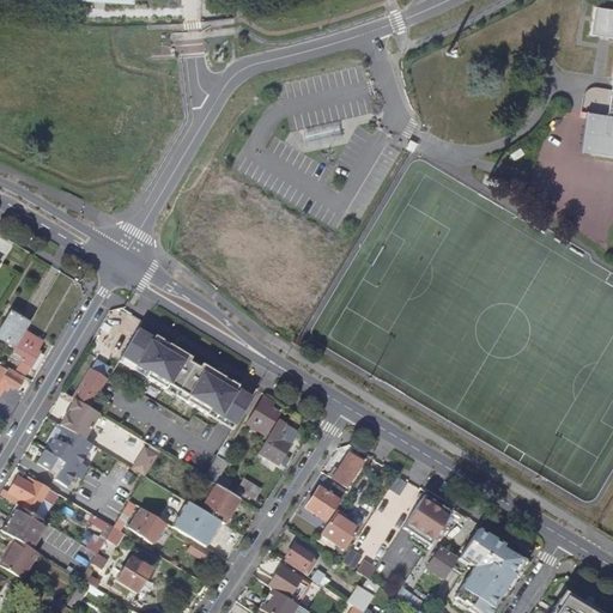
[(612,40),(612,10),(594,7),(589,36),(612,40)]
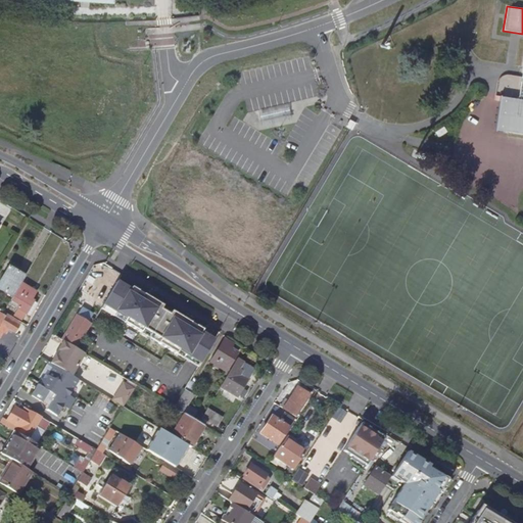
[(495,95),(501,96),(501,97),(518,100),(521,77),(506,75),(504,75),(502,76),(498,79),(497,82),(495,95)]
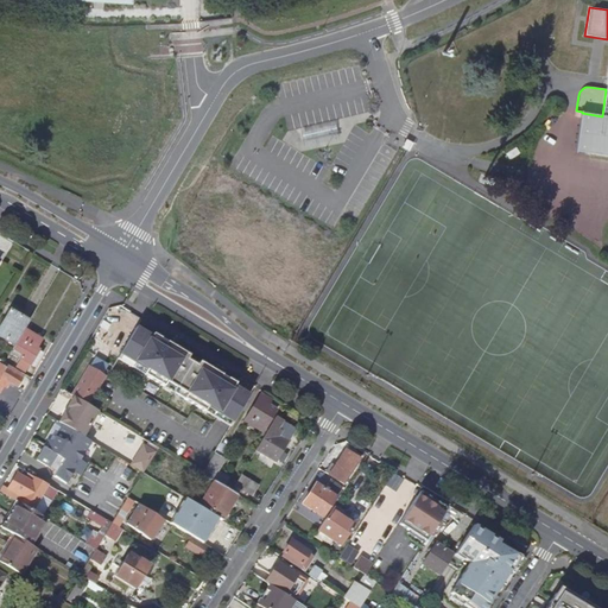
[(607,116),(602,116),(582,113),(582,112),(575,152),(576,152),(576,151),(591,154),(607,156),(607,116)]
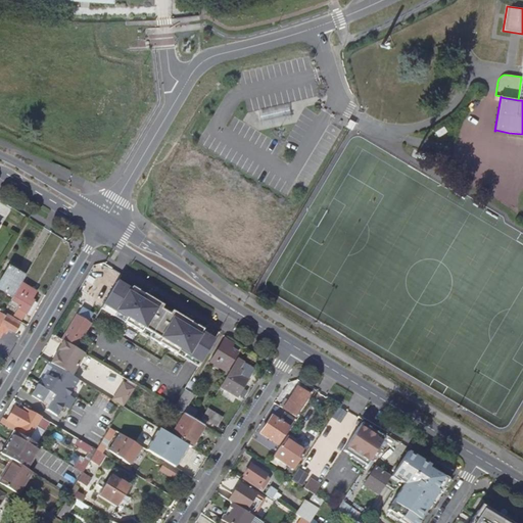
[(289,106),(259,113),(262,126),(292,119),(289,106)]
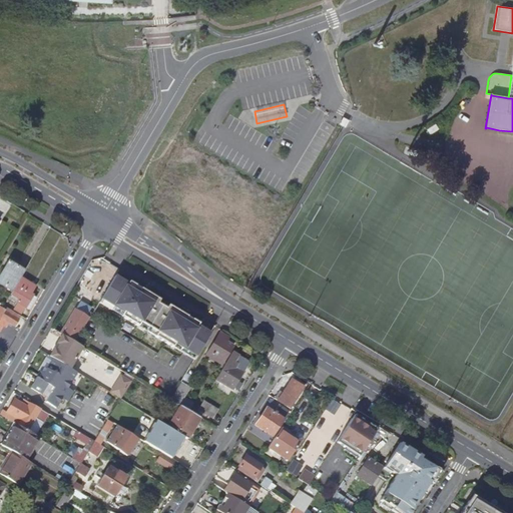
[(344,118),(340,124),(342,125),(346,127),(349,121),(346,119),(344,118)]
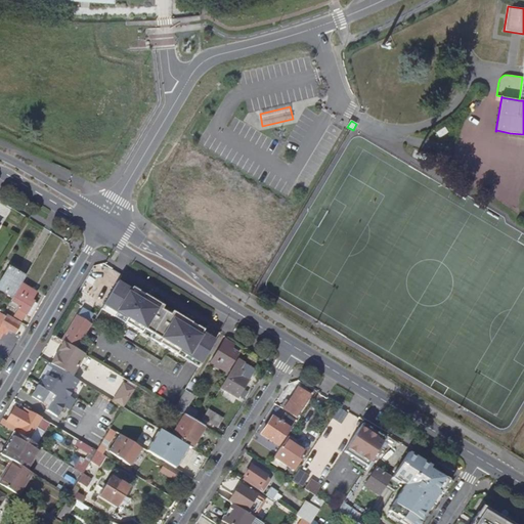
[(445,127),(435,132),(438,137),(448,132),(445,127)]
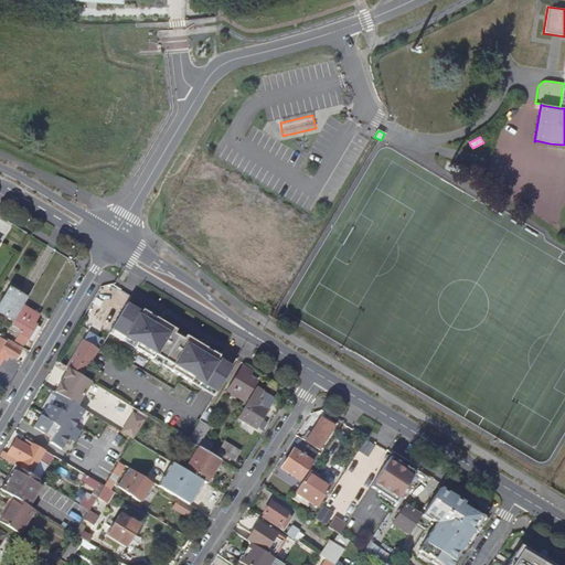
[(21,304),(25,297),(8,286),(0,298),(0,309),(12,318),(21,304)]
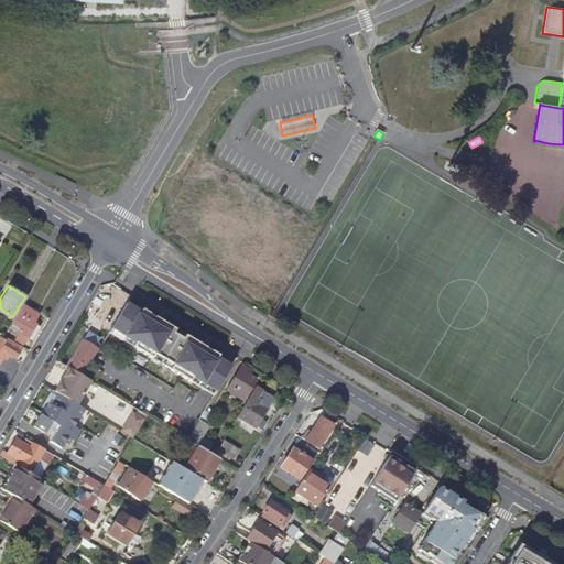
[(21,303),(12,317),(8,325),(25,335),(33,322),(31,321),(36,312),(21,303)]
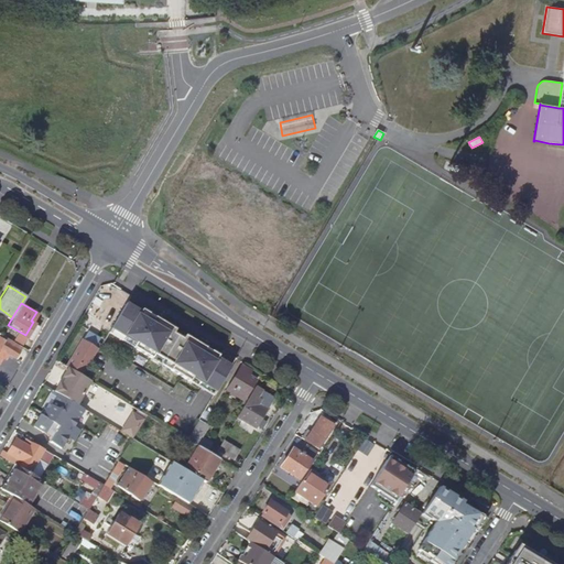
[(216,392),(232,367),(220,359),(218,358),(219,357),(213,353),(212,353),(206,349),(203,354),(196,350),(199,345),(185,336),(183,339),(174,334),(176,331),(162,322),(159,327),(152,324),(155,318),(154,318),(149,315),(150,314),(142,310),(141,312),(127,304),(111,329),(137,345),(134,348),(153,360),(156,355),(173,366),(170,370),(190,382),(192,378),(216,392)]
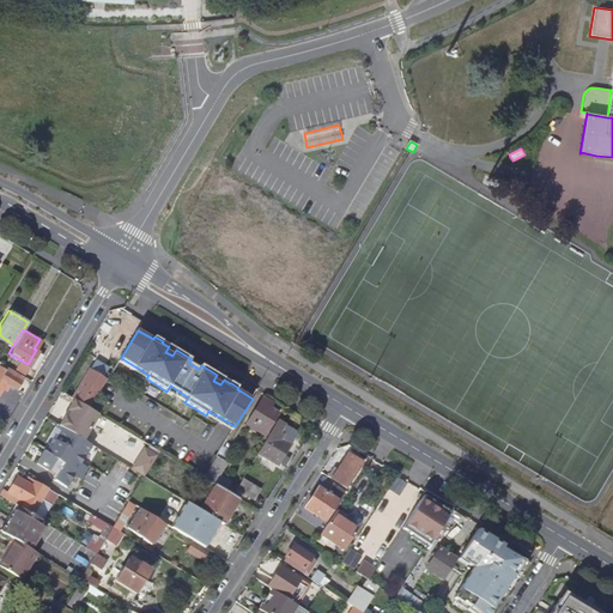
[(169,345),(168,346),(169,346),(165,352),(173,356),(176,350),(169,345)]
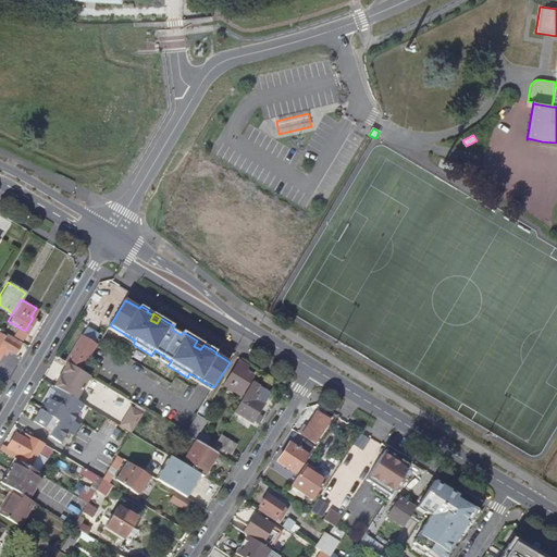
[(81,368),(99,338),(96,336),(98,332),(86,324),(65,359),(81,368)]
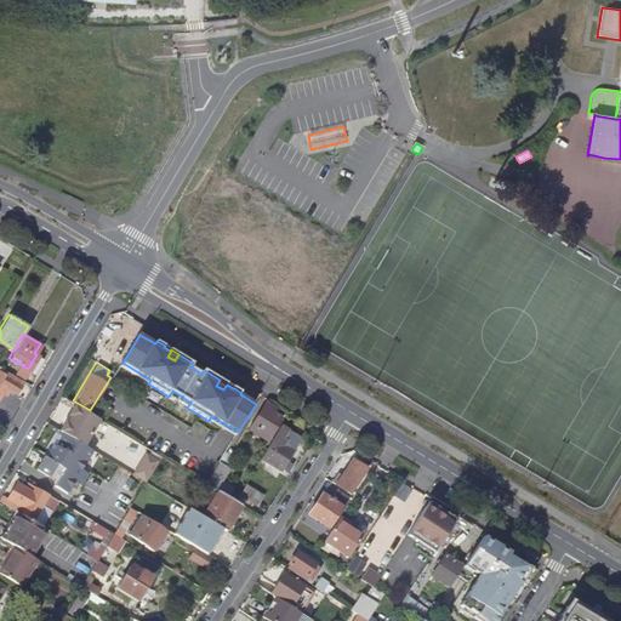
[(23,380),(0,365),(0,393),(1,393),(5,394),(9,388),(16,393),(23,380)]
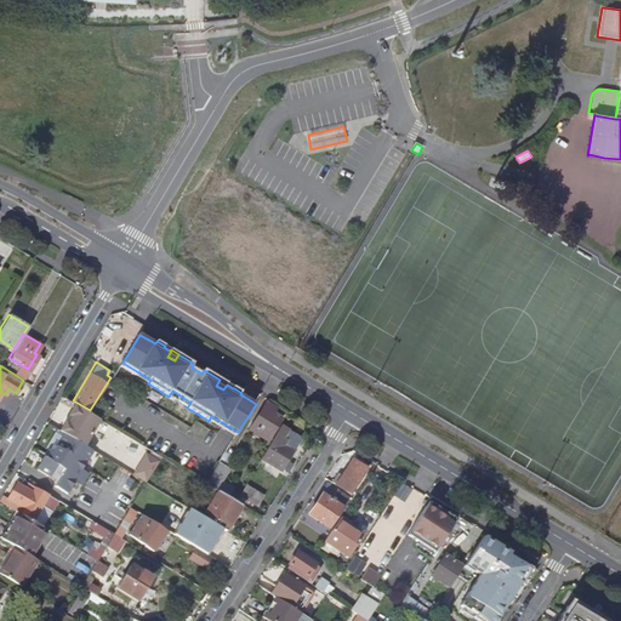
[(227,383),(220,380),(216,386),(223,389),(227,385),(227,383)]
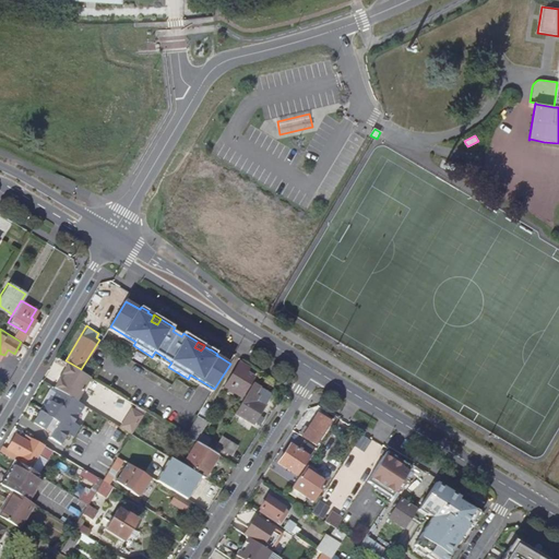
[(229,383),(246,393),(256,378),(248,372),(251,369),(244,365),(241,369),(239,367),(229,383)]
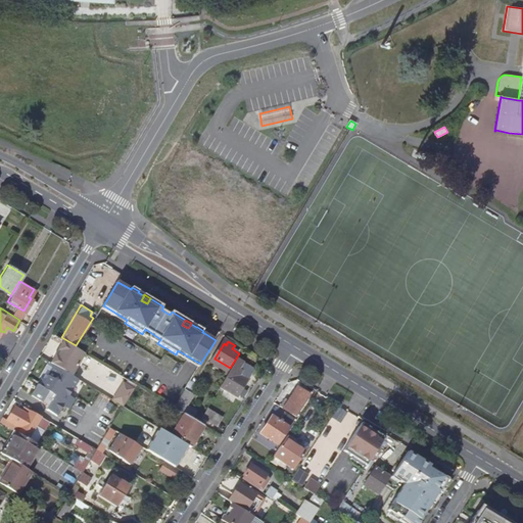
[(70,377),(84,354),(63,343),(51,365),(53,366),(70,377)]
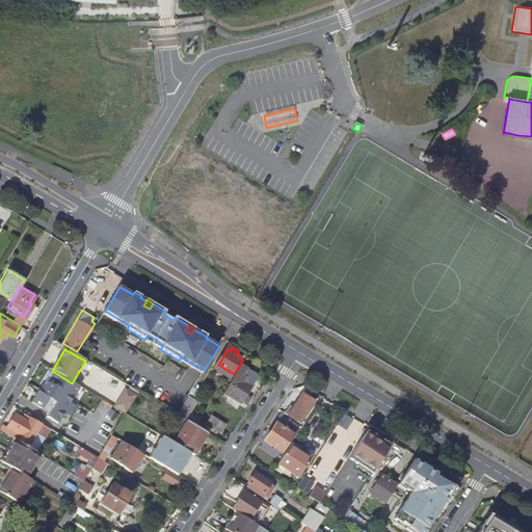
[(181,356),(179,361),(201,371),(204,370),(181,356)]
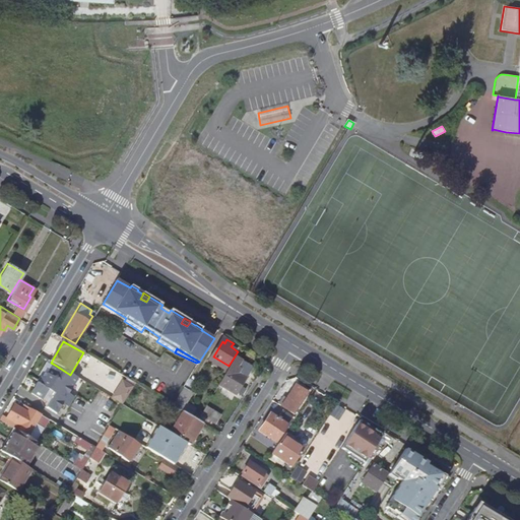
[(237,358),(220,383),(242,396),(247,388),(243,386),(247,379),(240,375),(243,370),(239,367),(242,361),(237,358)]
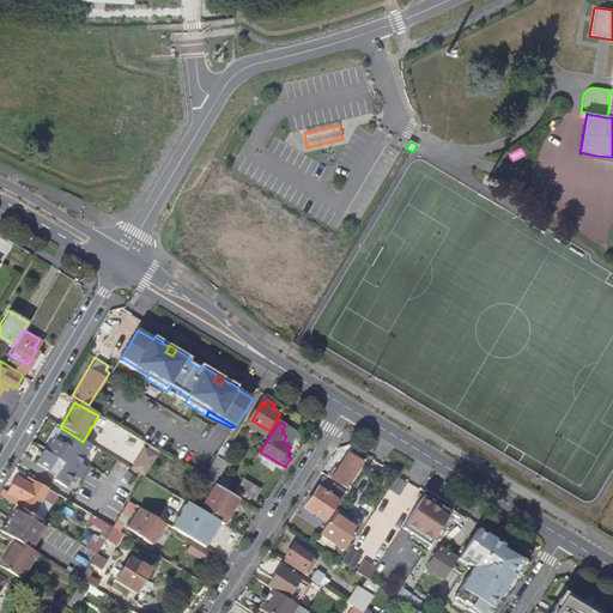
[(83,442),(62,429),(52,447),(47,444),(35,463),(49,472),(54,463),(61,468),(56,477),(53,481),(65,489),(72,478),(79,466),(91,447),(83,442)]
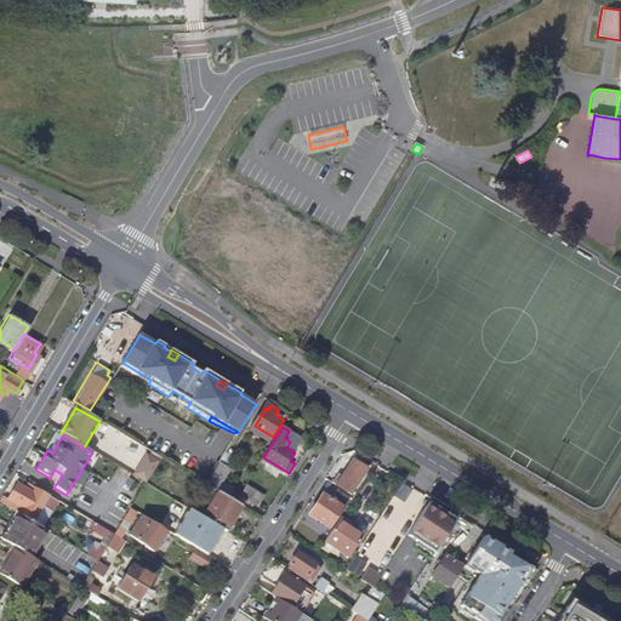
[(226,453),(220,462),(227,466),(233,456),(226,453)]
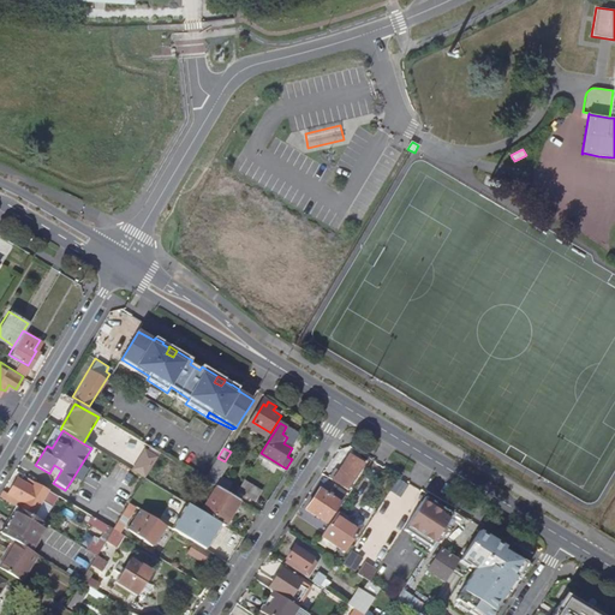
[(144,478),(157,458),(145,451),(132,471),(144,478)]
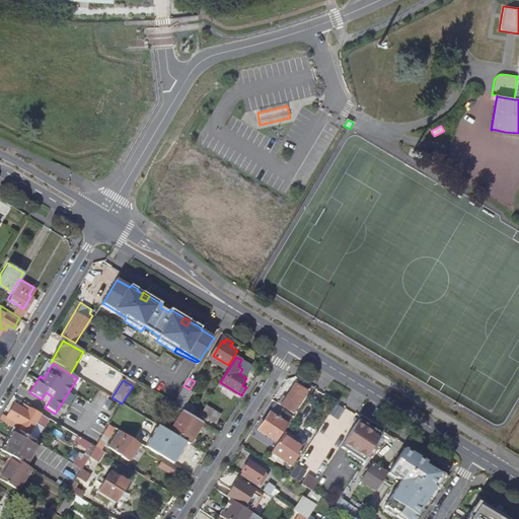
[(292,412),(306,390),(294,382),(280,403),(292,412)]
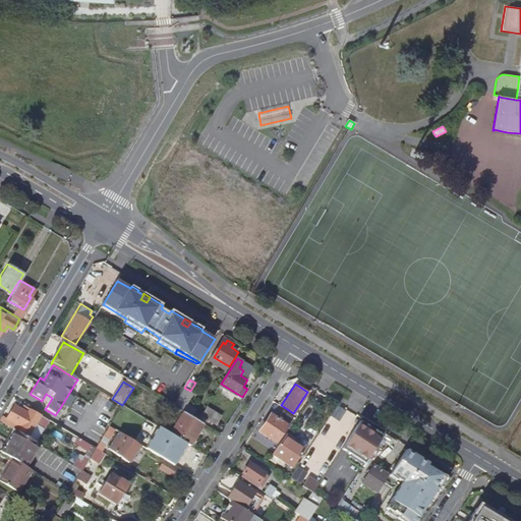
[(174,406),(192,417),(196,410),(187,405),(193,394),(184,389),(174,406)]
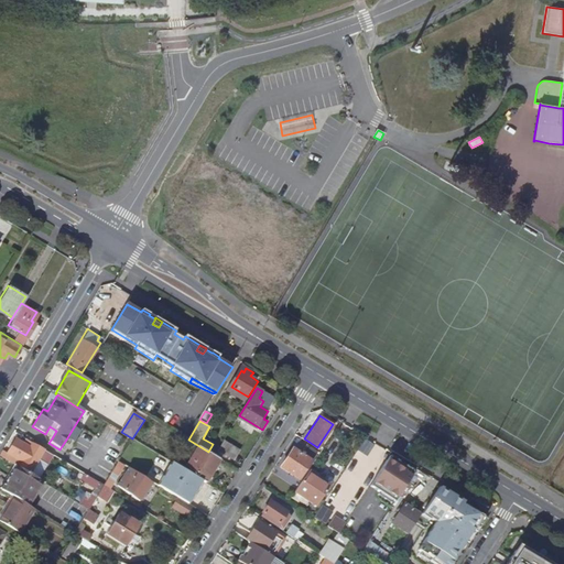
[(45,434),(52,438),(56,431),(50,426),(45,434)]
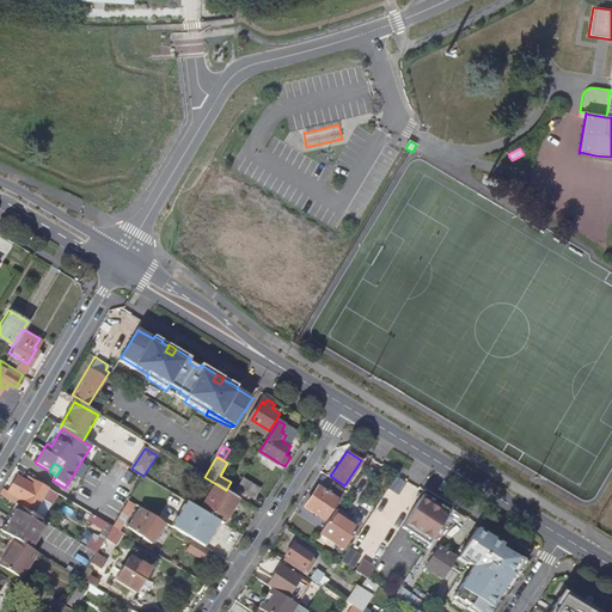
[(86,469),(79,465),(72,477),(79,481),(86,469)]
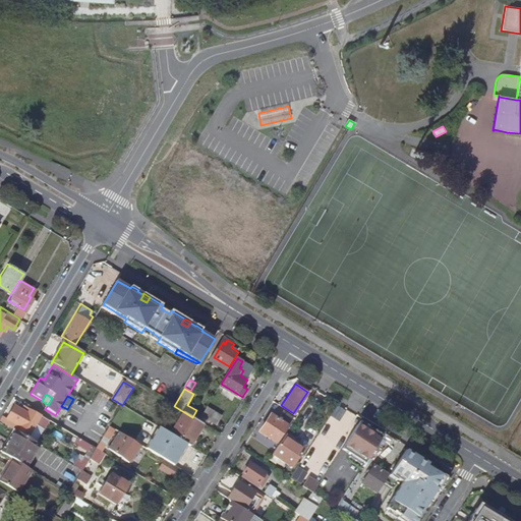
[(17,427),(26,433),(40,412),(31,406),(27,410),(15,403),(6,416),(19,423),(17,427)]
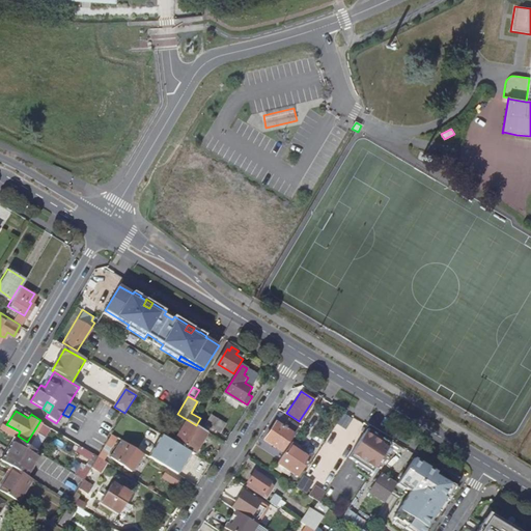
[(212,416),(205,426),(220,435),(225,424),(212,416)]
